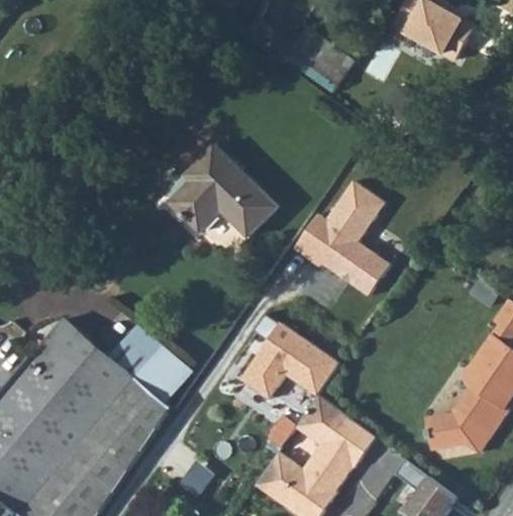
[(205,0),(225,13),(233,0),(205,0)]
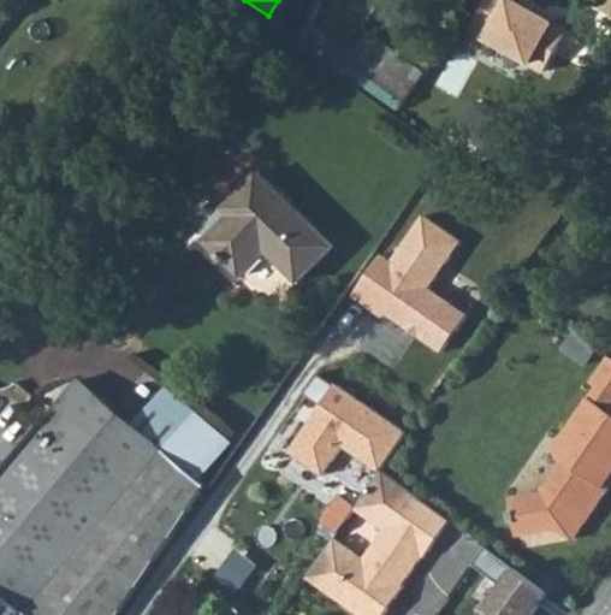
[(521,0),(486,0),(469,34),(482,41),(479,47),(547,83),(571,36),(552,27),(557,18),(521,0)]
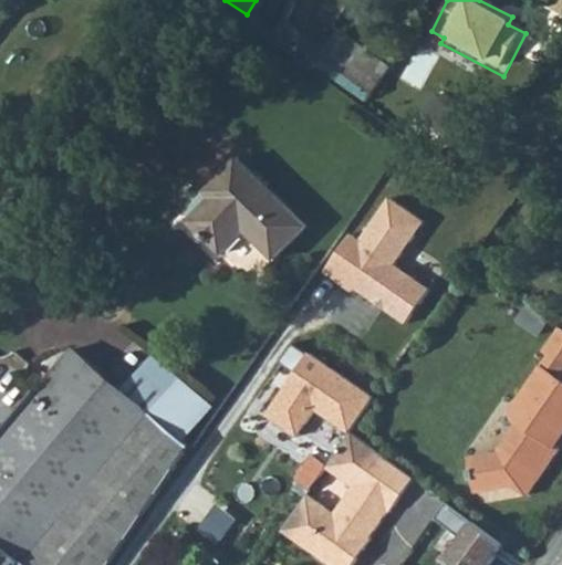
[(318,56),(322,50),(282,23),(279,29),(318,56)]
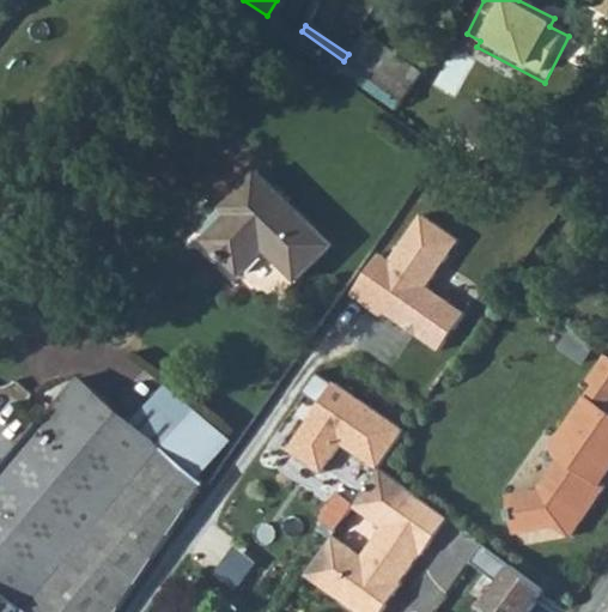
[(482,147),(488,137),(464,120),(457,131),(482,147)]
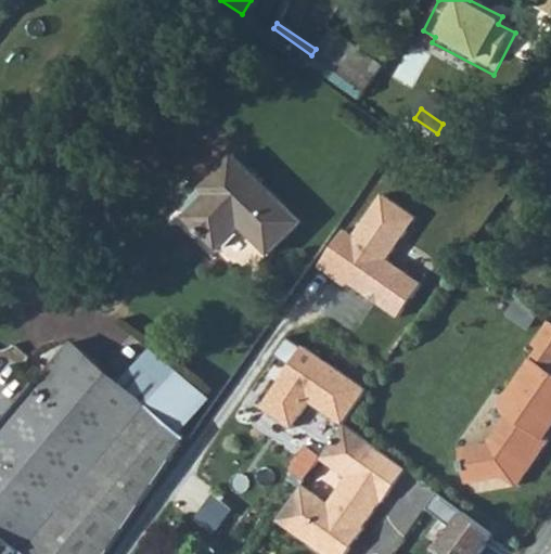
[(267,254),(298,222),(234,157),(202,189),(208,195),(186,218),(216,248),(240,226),(267,254)]
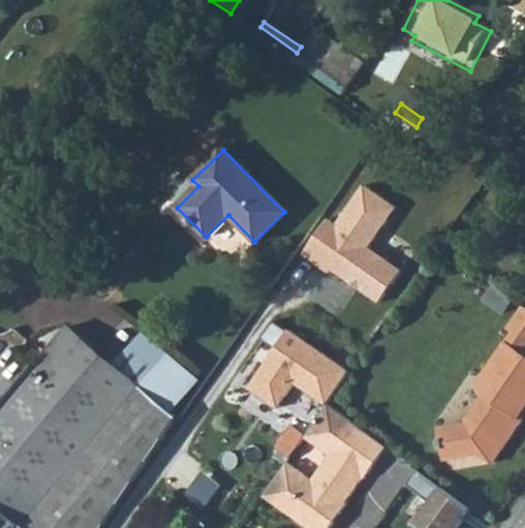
[(394,212),(361,188),(334,226),(325,219),(298,257),(327,278),(330,273),(376,306),(399,273),(367,250),(394,212)]
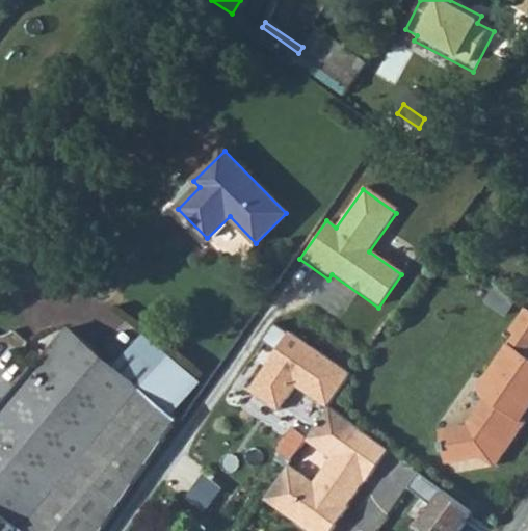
[(527,309),(526,308),(511,330),(516,334),(527,342),(527,309)]
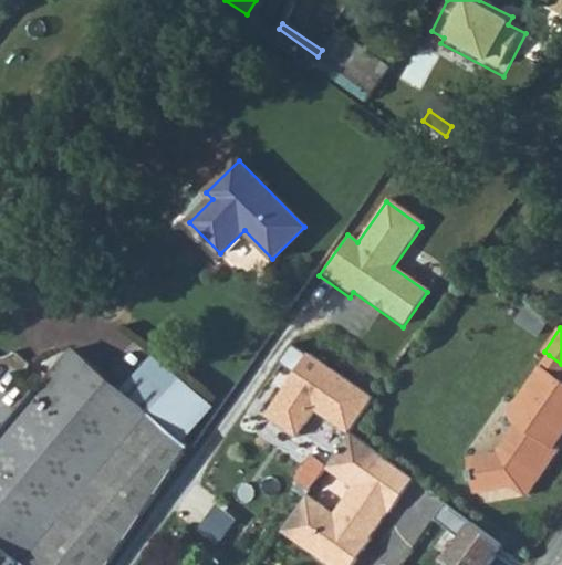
[(72,349),(0,433),(0,542),(27,564),(105,564),(186,447),(72,349)]
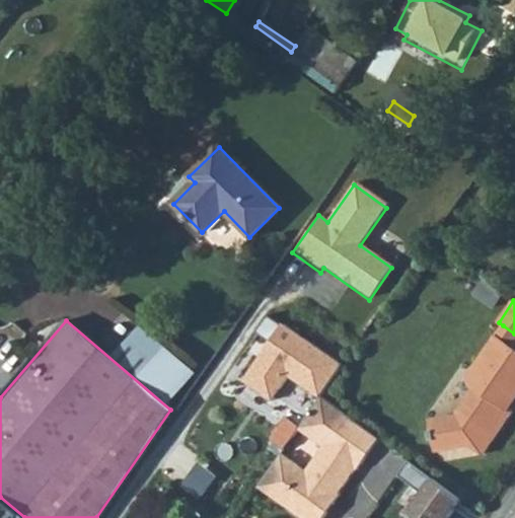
[(281,321),(239,379),(270,401),(288,377),(317,398),(319,395),(342,365),(281,321)]
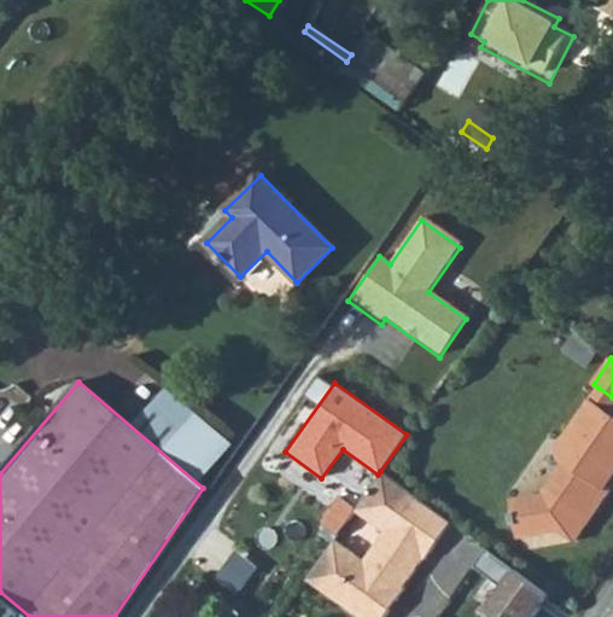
[(562,533),(578,543),(612,493),(609,489),(597,482),(608,467),(612,471),(612,414),(612,415),(612,414),(612,397),(599,388),(560,447),(561,461),(566,465),(544,499),(515,505),(517,516),(514,516),(517,530),(520,530),(523,540),(562,533)]
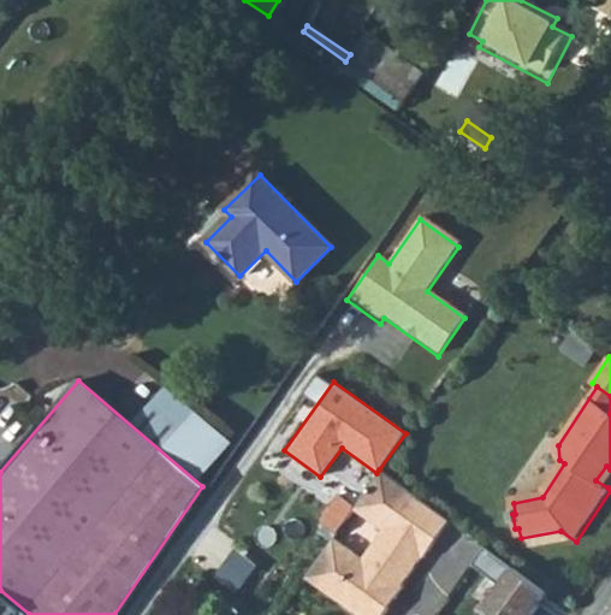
[(595,480),(607,488),(610,480),(610,469),(606,466),(595,480)]
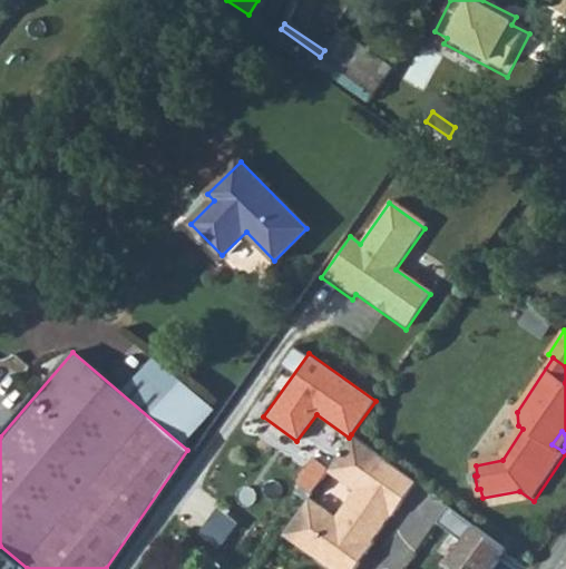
[(389,516),(415,480),(351,434),(349,438),(335,454),(325,470),(353,489),(333,517),(306,497),(282,532),(333,568),(351,568),(370,542),(368,541),(388,514),(389,516)]
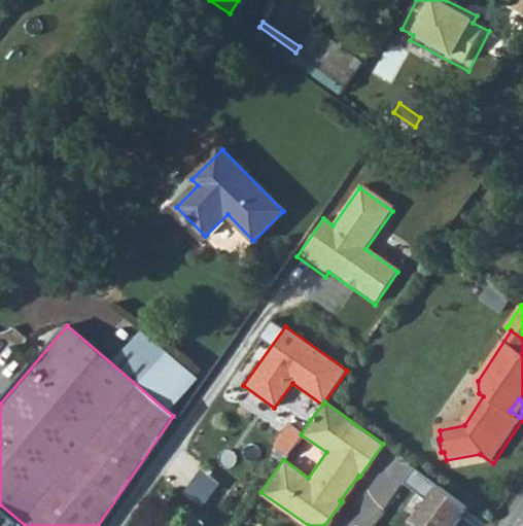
[(301,434),(310,420),(303,414),(299,419),(293,416),(274,445),(286,454),(301,434)]
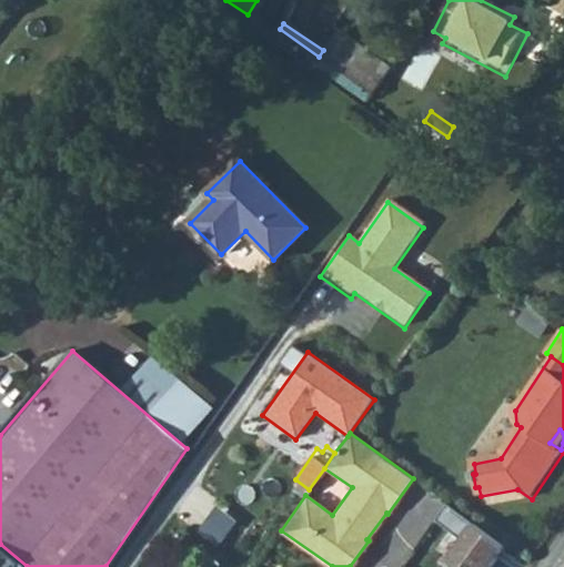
[(472,523),(445,560),(453,566),(486,566),(503,545),(472,523)]
